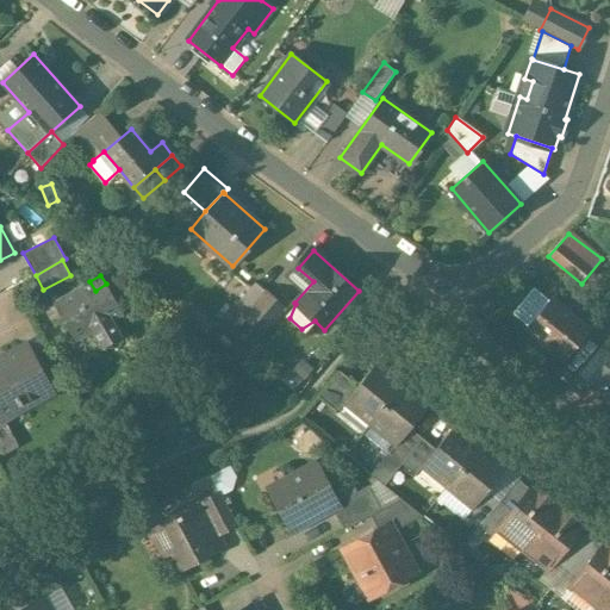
[(89,281),(54,303),(75,340),(94,329),(111,319),(123,312),(106,284),(95,291),(89,281)]
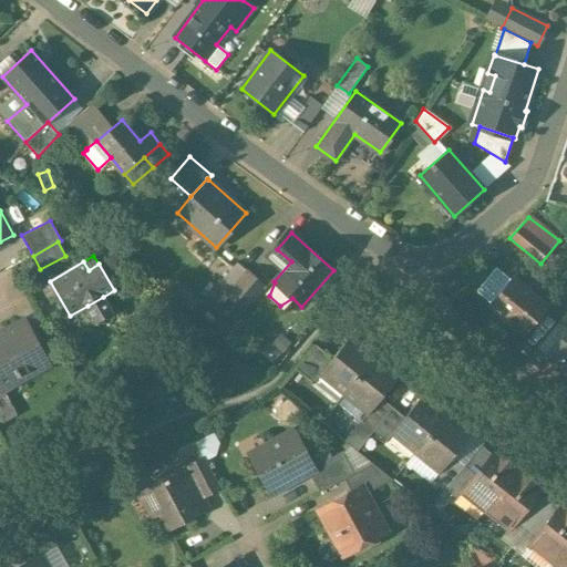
[(248,270),(227,296),(244,310),(265,285),(248,270)]
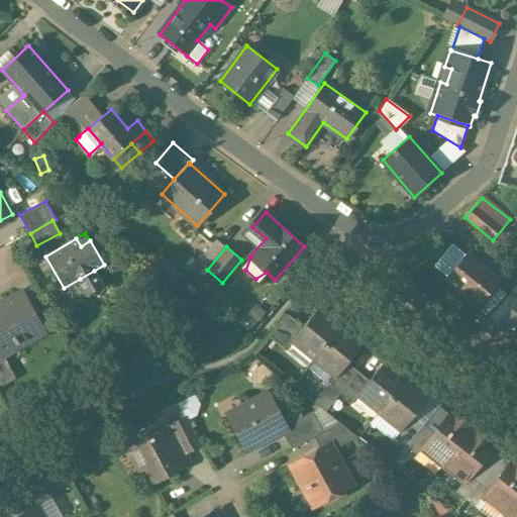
[(501,279),(468,251),(444,279),(478,306),(501,279)]
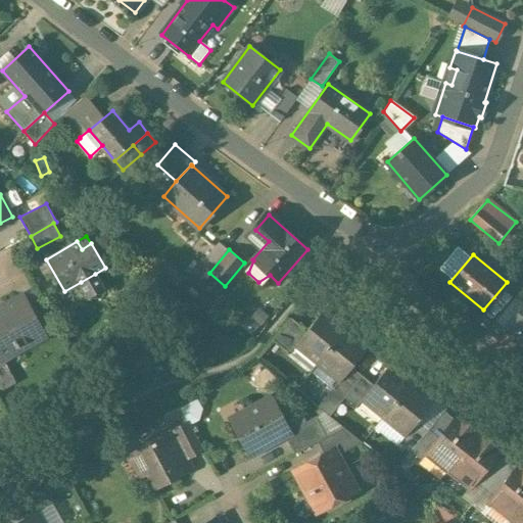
[(95,274),(81,282),(89,296),(103,288),(95,274)]
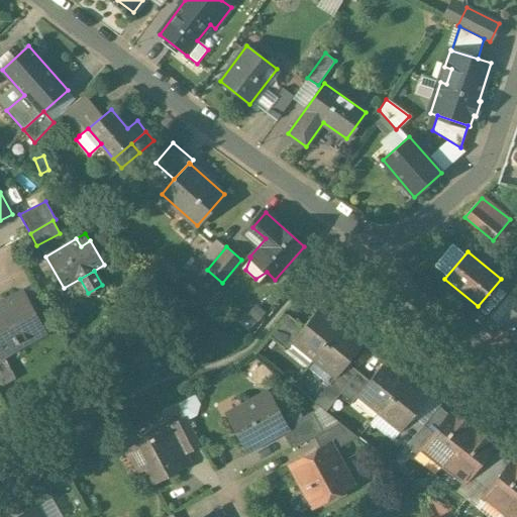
[(23,292),(0,304),(0,352),(1,355),(3,354),(44,331),(23,292)]
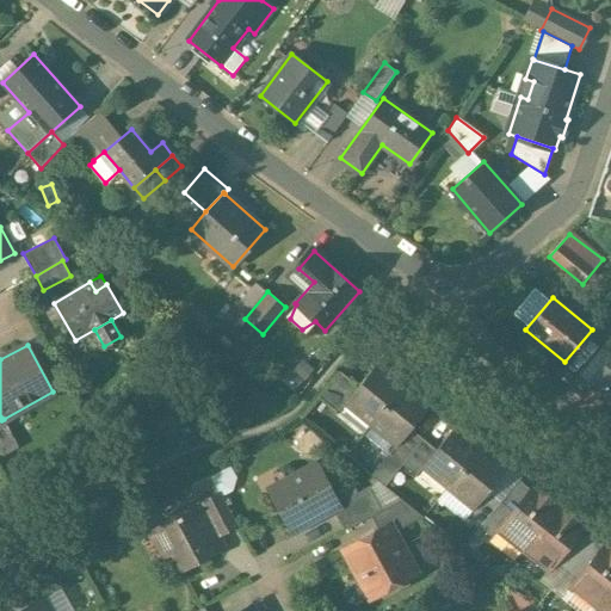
[(610,358),(591,383),(593,386),(596,382),(606,392),(604,394),(606,396),(608,395),(610,397),(610,358)]
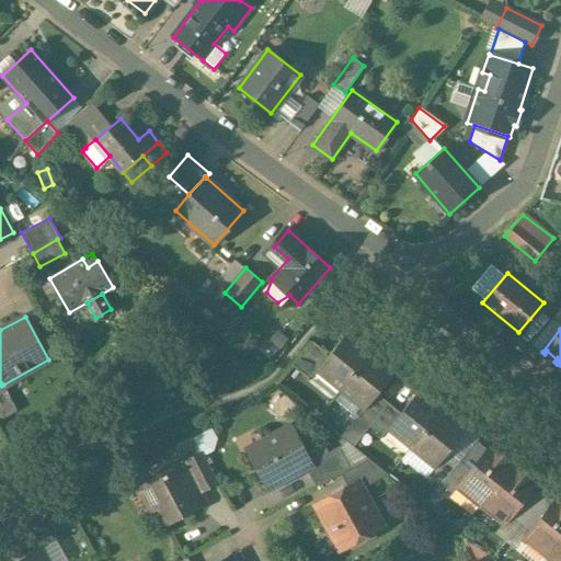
[(393,370),(348,334),(350,332),(348,331),(330,354),(316,371),(317,373),(319,369),(364,407),(362,410),(364,411),(377,393),(396,370),(395,369),(393,370)]
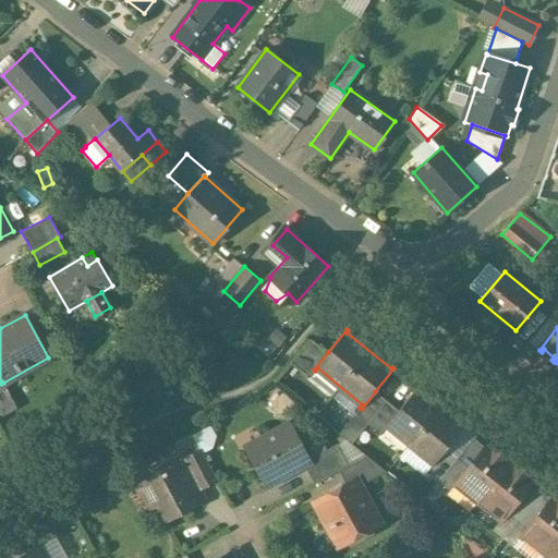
[(311,339),(291,362),(310,377),(315,371),(314,370),(328,352),(311,339)]
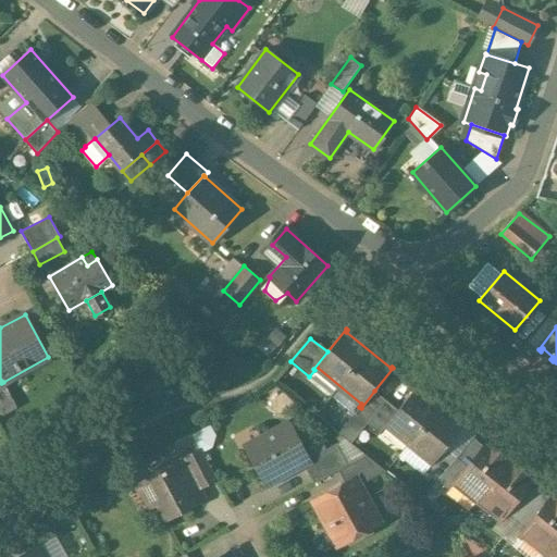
[(461,425),(417,388),(418,387),(417,386),(397,409),(385,424),(386,424),(432,462),(433,462),(446,447),(463,425),(462,424),(461,425)]
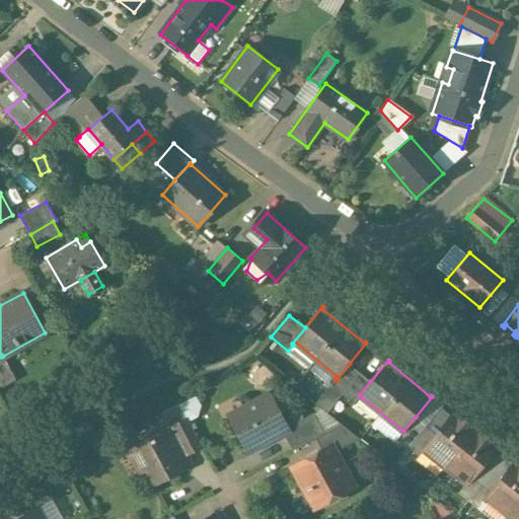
[(349,364),(337,380),(335,379),(329,385),(342,394),(360,373),(349,364)]
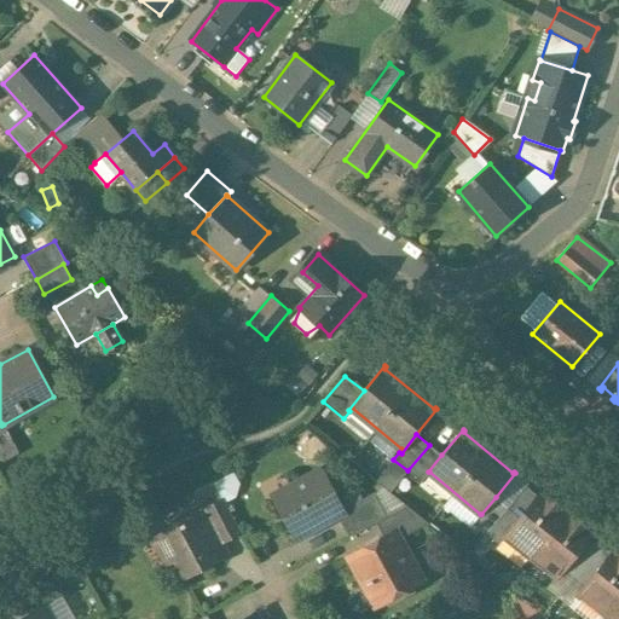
[(429,445),(408,470),(422,481),(429,472),(428,472),(441,455),(429,445)]
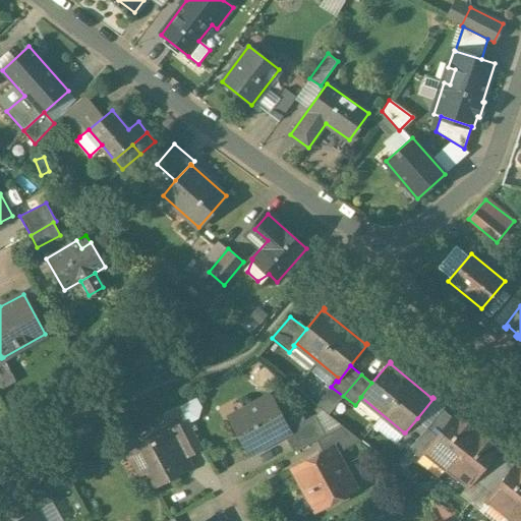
[(271,396),(230,418),(248,452),(283,433),(289,429),(289,428),(271,396)]
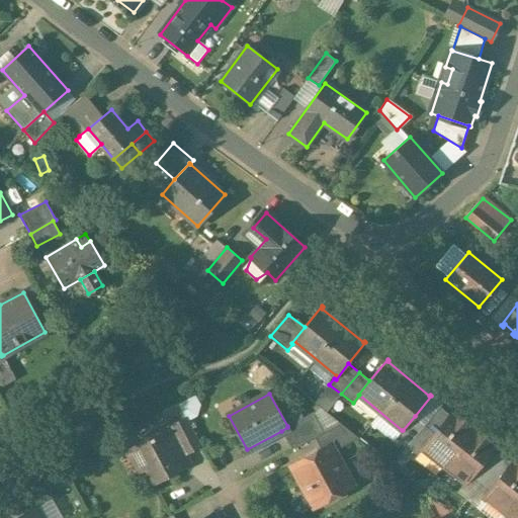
[(434,434),(423,447),(424,448),(466,482),(472,473),(494,448),(496,445),(453,411),(434,434)]
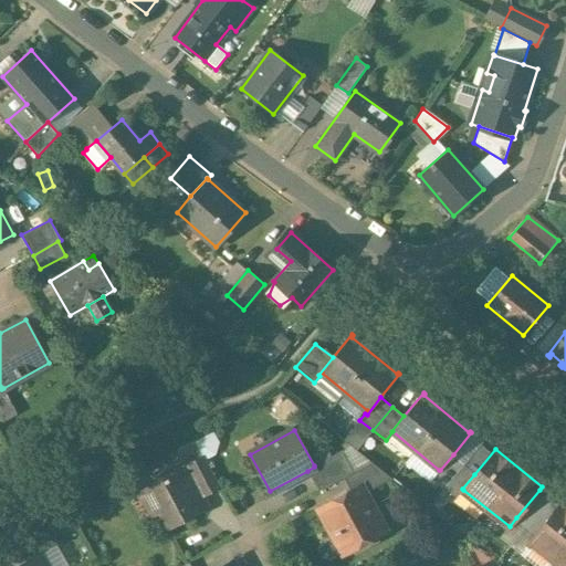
[(342,450),(314,465),(314,467),(307,471),(318,491),(342,479),(343,479),(354,472),(342,450)]
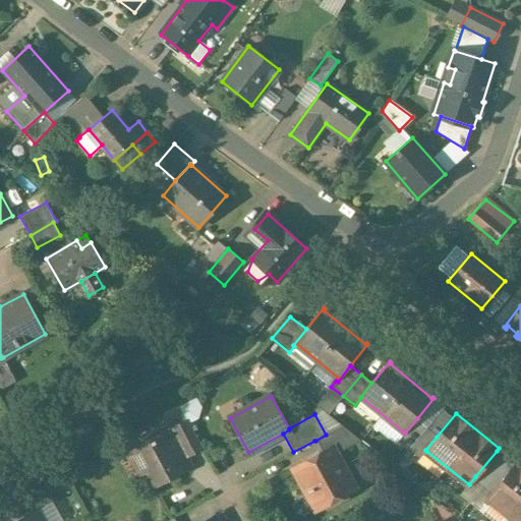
[(417,418),(405,432),(404,432),(398,441),(408,450),(427,426),(417,418)]
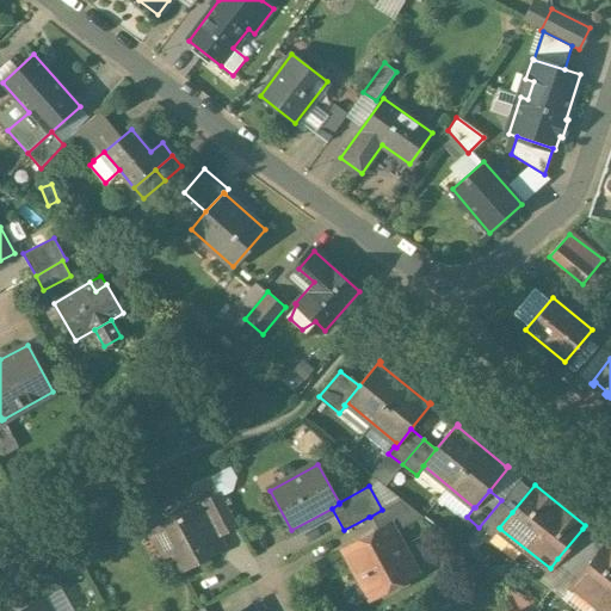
[(236,525),(220,493),(203,503),(220,534),(236,525)]
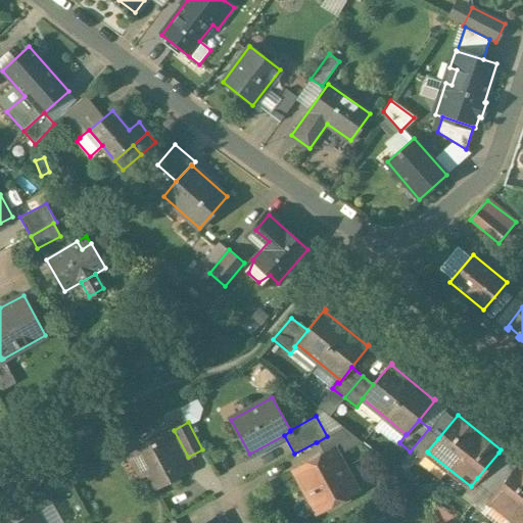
[(327,436),(317,442),(325,454),(334,448),(337,456),(362,441),(344,427),(327,436)]
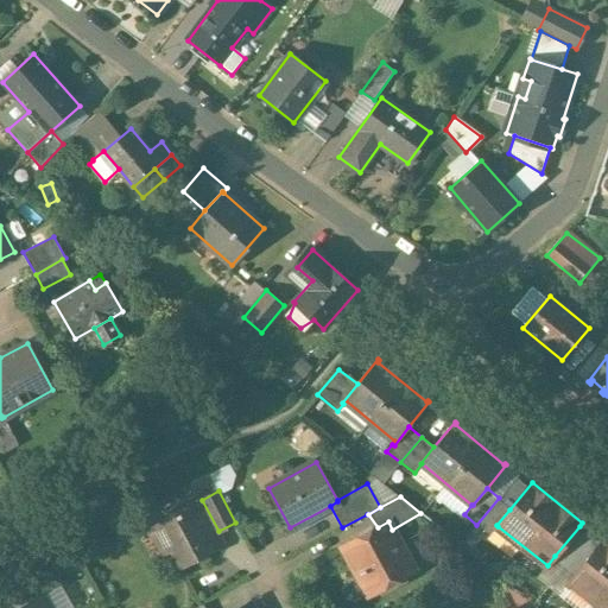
[(510,510),(499,500),(499,499),(499,498),(476,525),(491,534),(498,526),(496,525),(510,510)]
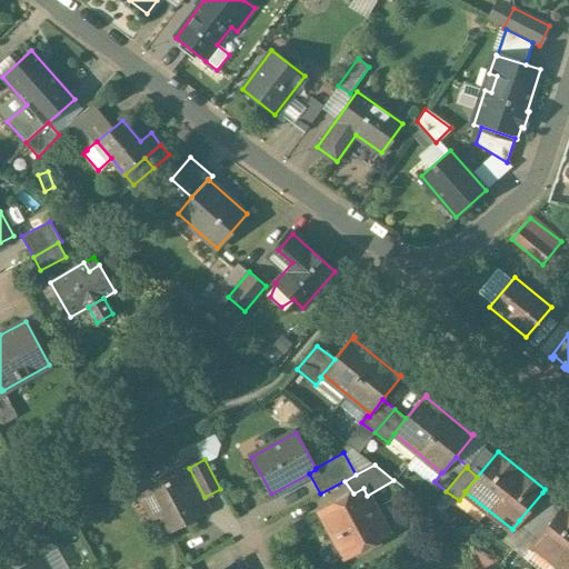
[(189,468),(148,490),(170,530),(202,512),(197,502),(205,497),(189,468)]
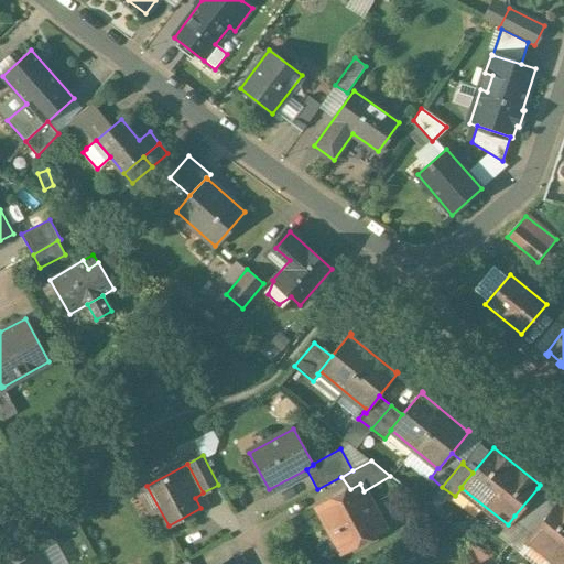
[(350,489),(317,507),(342,552),(384,529),(364,491),(360,484),(350,489)]
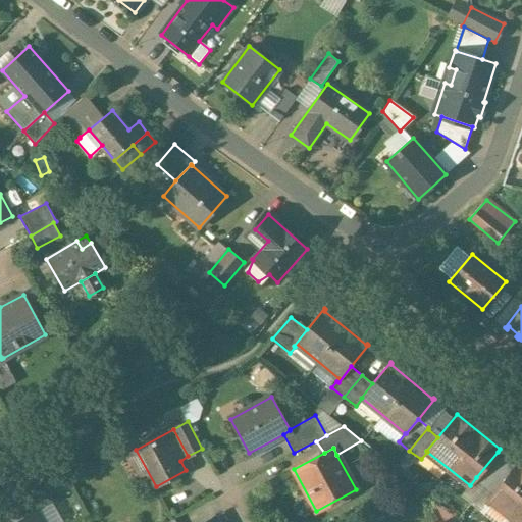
[(498,452),(476,477),(485,485),(507,459),(498,452)]
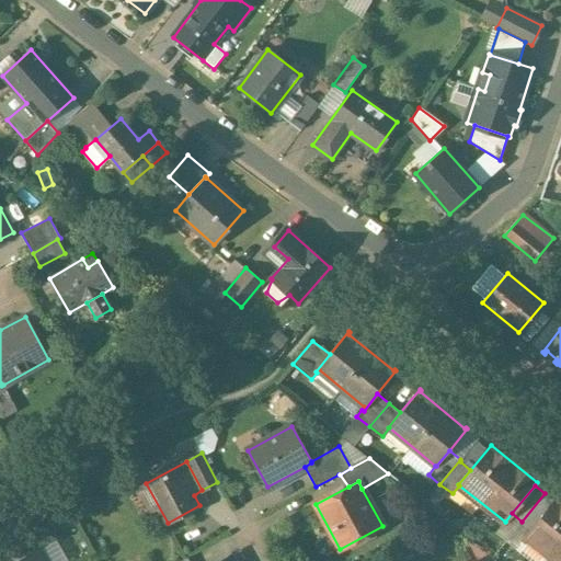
[(545,493),(522,522),(531,529),(554,502),(545,493)]
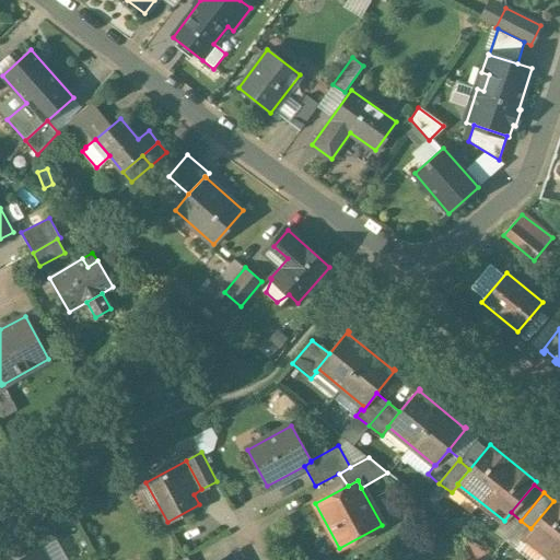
[(559,559),(559,500),(557,498),(553,501),(531,528),(524,537),(553,559),(559,559)]
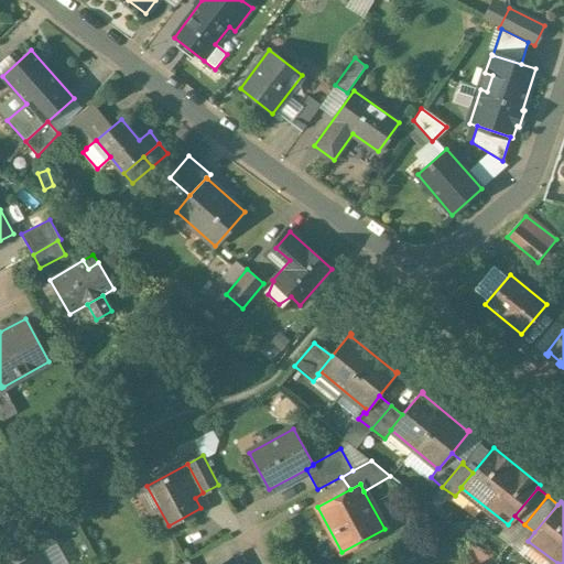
[(54,522),(30,538),(39,553),(40,554),(64,541),(54,522)]
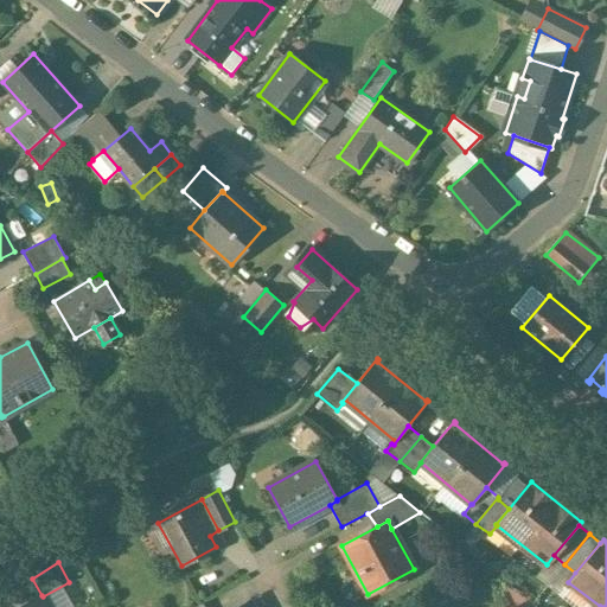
[(42,595),(19,606),(48,606),(43,596),(42,595)]
